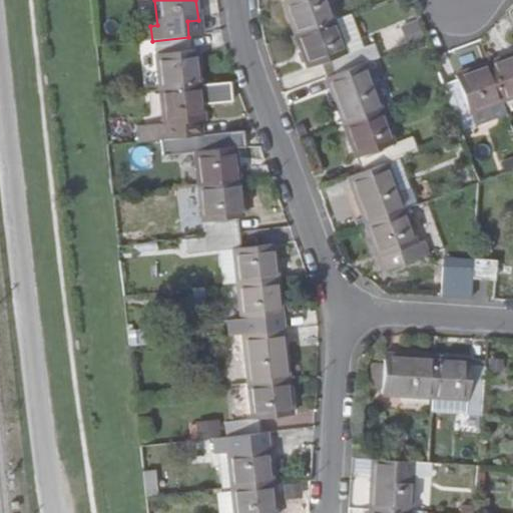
[(284,0),(297,34),(333,21),(325,0),(284,0)]
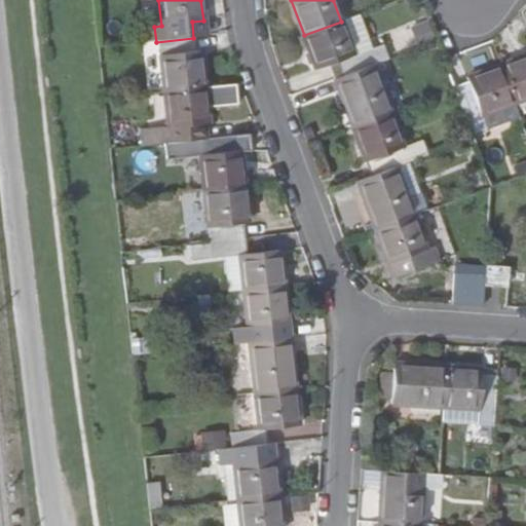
[(372,48),(360,14),(341,22),(353,54),(372,48)]
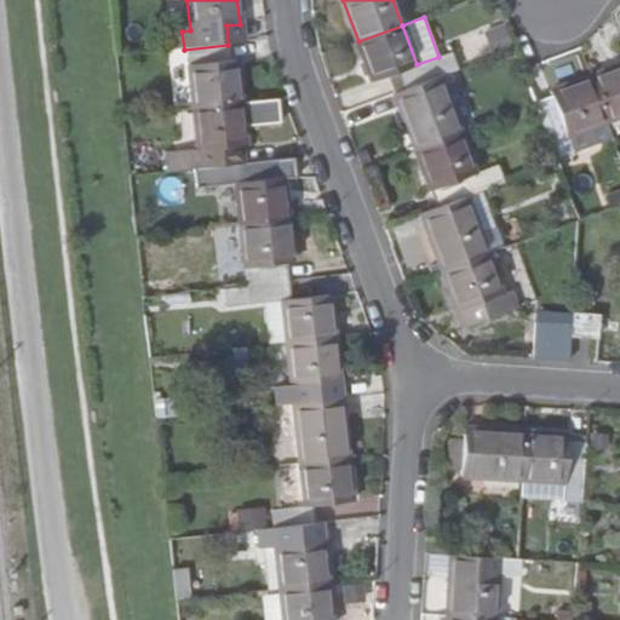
[(417,64),(402,26),(359,41),(373,80),(391,74),(397,92),(438,78),(457,70),(452,52),(438,57),(417,64)]
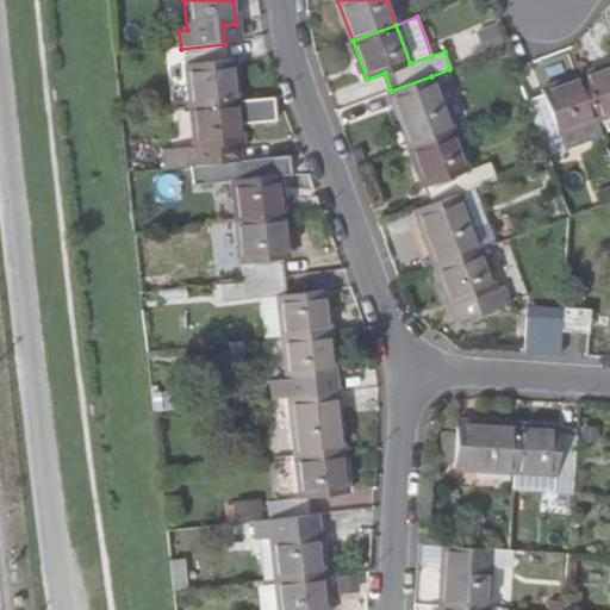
[(230,61),(226,61),(224,44),(181,49),(187,109),(235,103),(230,61)]
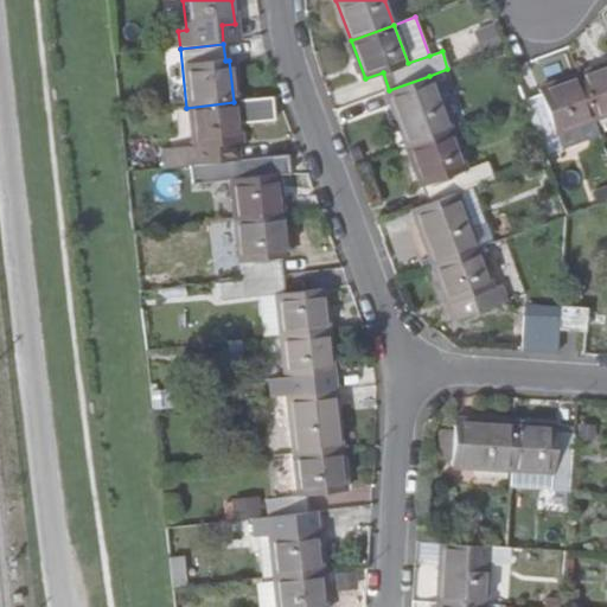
[(606,59),(575,72),(592,115),(606,109),(606,59)]
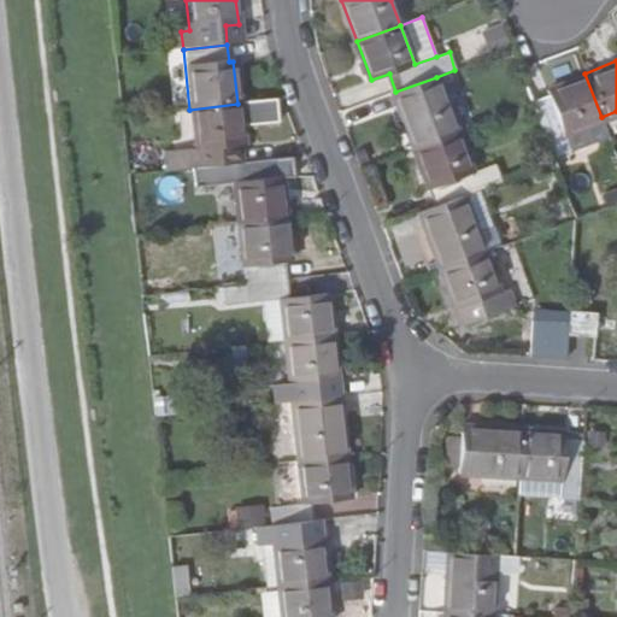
[(550,92),(529,99),(532,107),(550,154),(569,147),(563,131),(601,117),(585,74),(548,88),(550,92)]
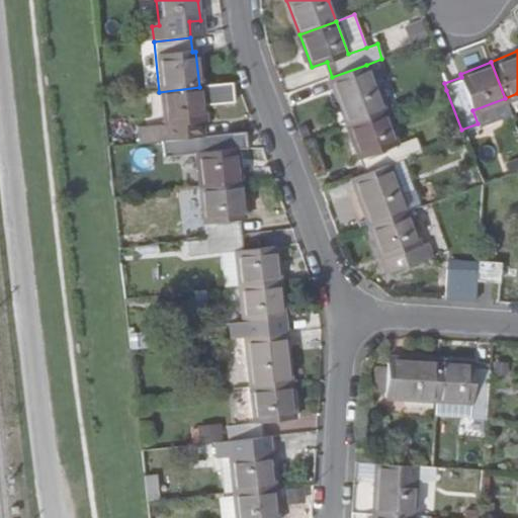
[(366,65),(332,77),(328,79),(347,127),(385,112),(366,65)]
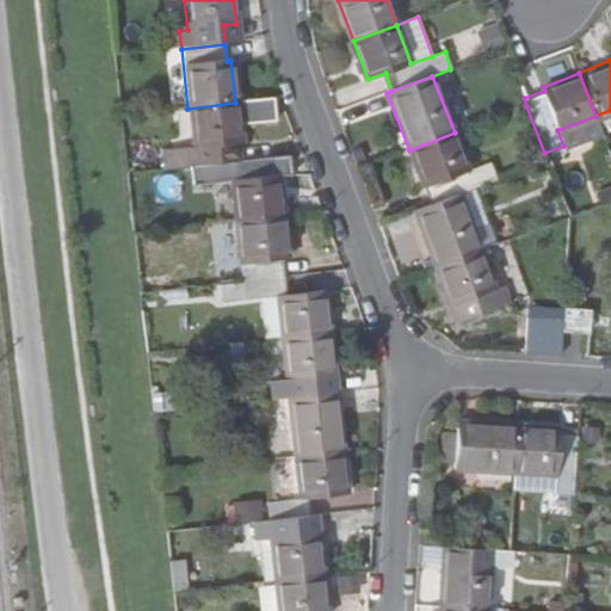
[(273,123),(271,99),(235,103),(187,109),(195,167),(238,162),(235,144),(239,144),(238,125),(273,123)]
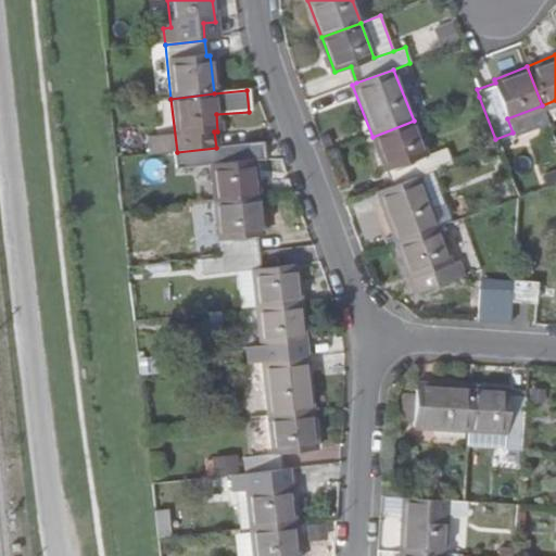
[(513,133),(546,119),(542,105),(507,118),(513,133)]
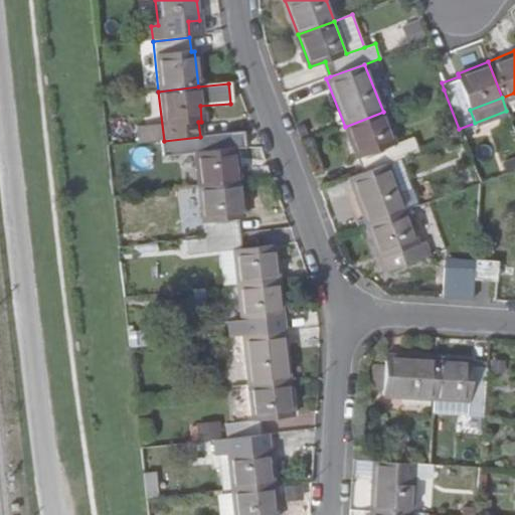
[(396,144),(383,112),(345,127),(356,158),(359,157),(365,171),(384,164),(397,159),(419,151),(414,137),(396,144)]
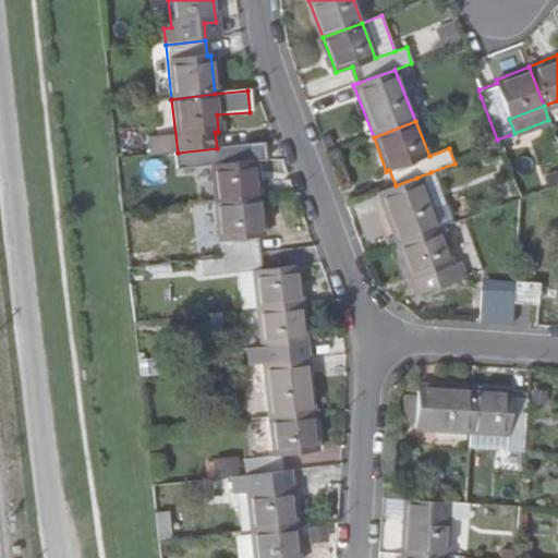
[(134,132),(117,133),(118,150),(135,149),(134,132)]
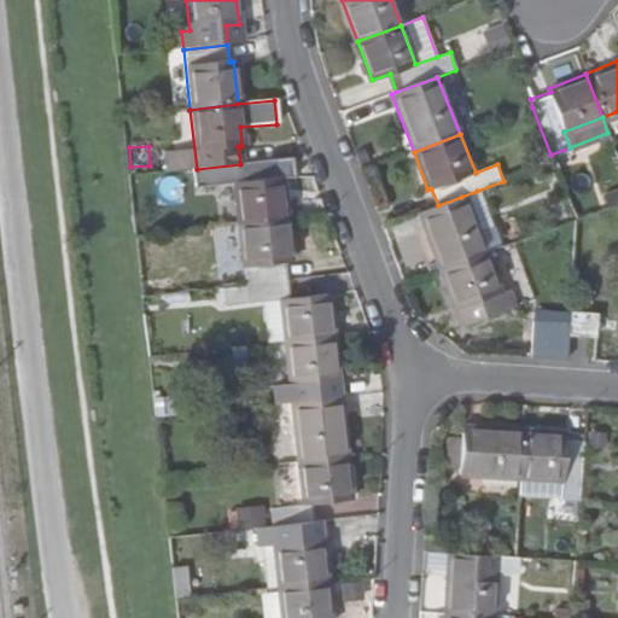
[(284,222),(277,161),(240,164),(197,169),(173,172),(175,190),(233,185),(237,227),(284,222)]
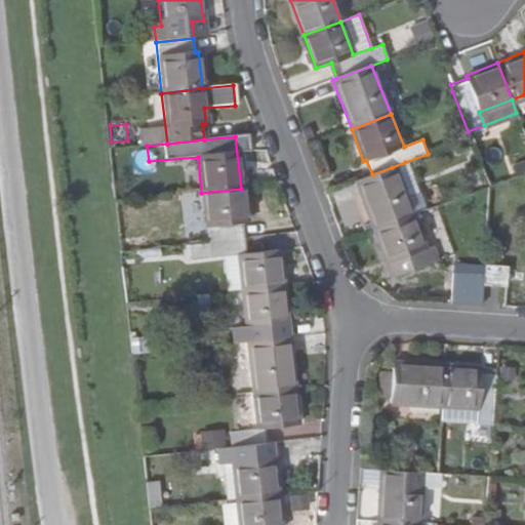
[(416,192),(405,162),(392,167),(403,197),(416,192)]
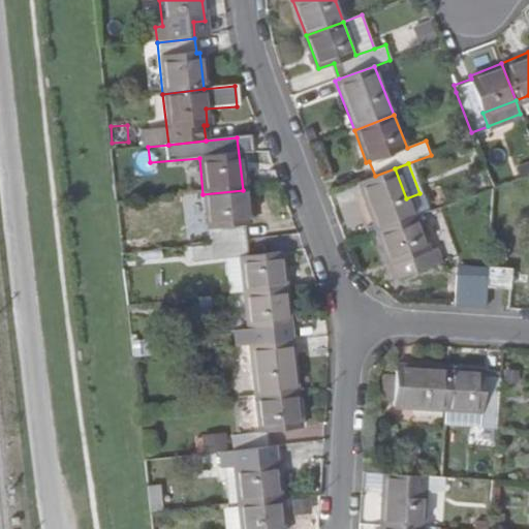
[(395,168),(375,176),(361,181),(379,228),(413,216),(406,198),(395,168)]
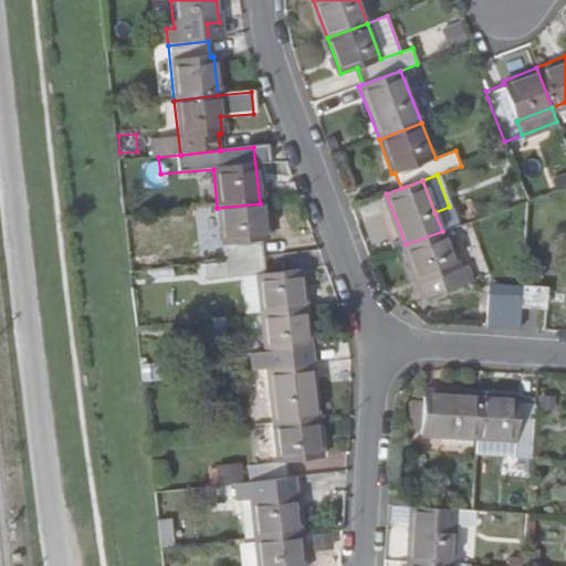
[(260,241),(263,241),(260,203),(217,208),(223,263),(262,259),(260,241)]
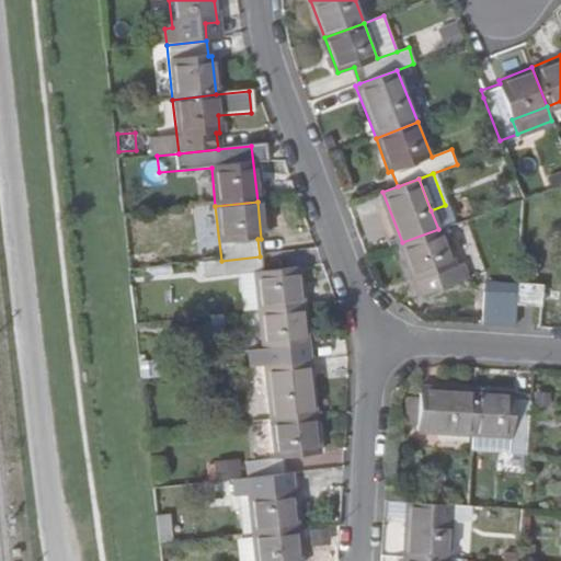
[(458,279),(438,229),(402,242),(415,278),(419,276),(424,293),(458,279)]
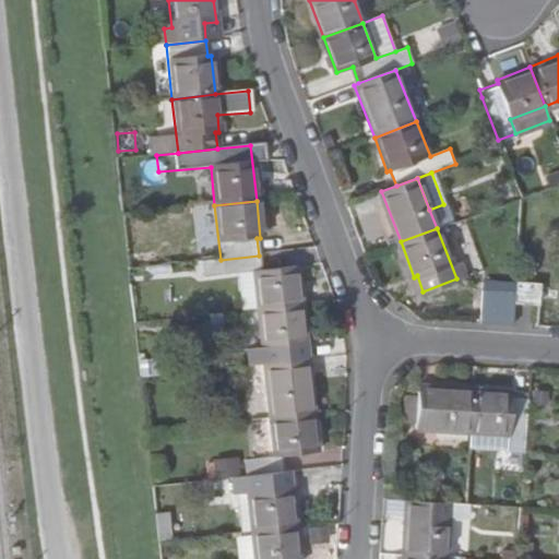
[(295,269),(261,272),(259,256),(221,260),(222,276),(253,273),(257,310),(299,306),(295,269)]
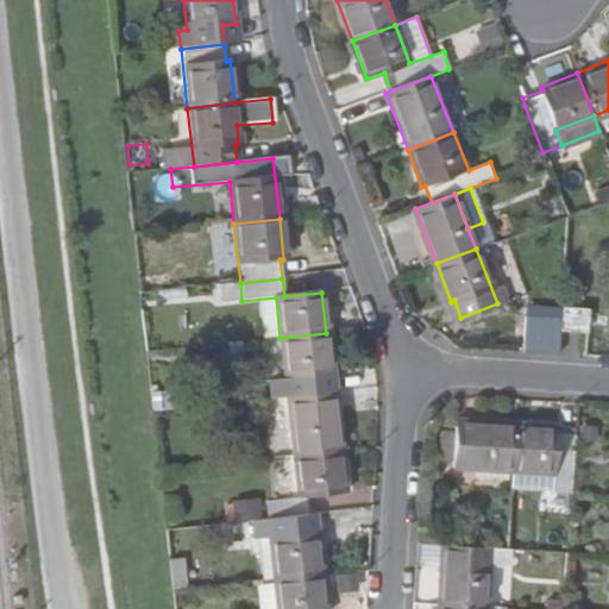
[(556,352),(557,303),(521,303),(520,351),(556,352)]
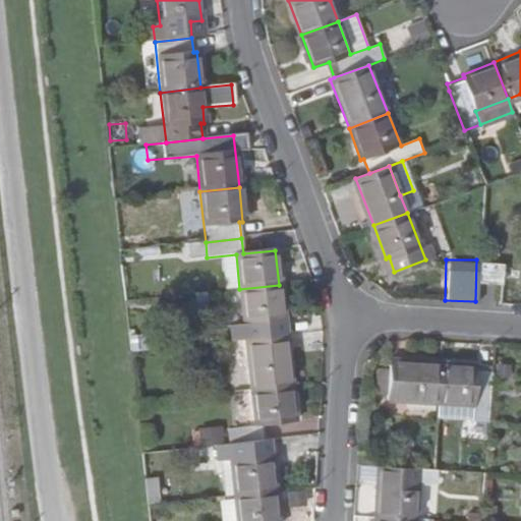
[(478,283),(497,283),(499,264),(480,262),(478,283)]
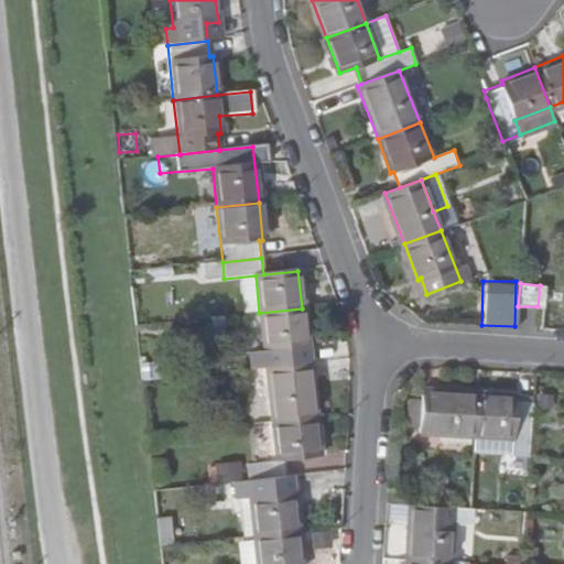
[(302,347),(306,347),(302,308),(259,313),(266,368),(304,364),(302,347)]
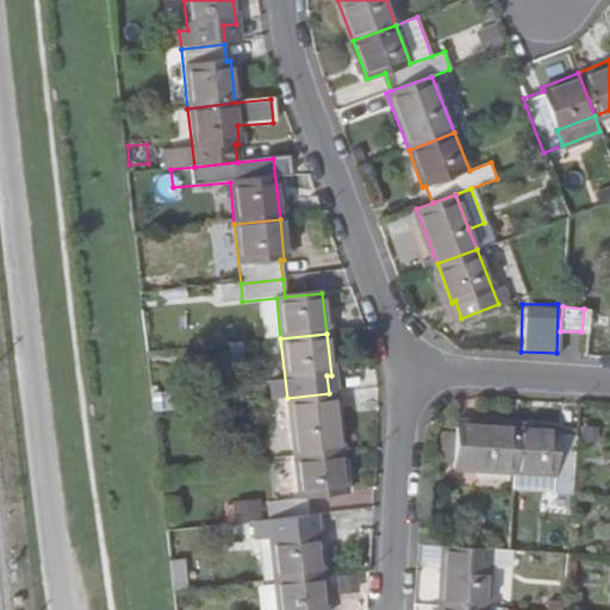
[(340,454),(332,392),(329,393),(287,398),(293,459),(340,454)]
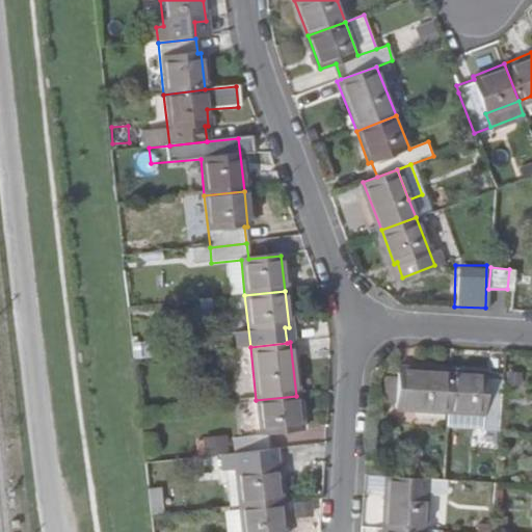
[(448,372),(395,369),(393,409),(445,411),(448,372)]
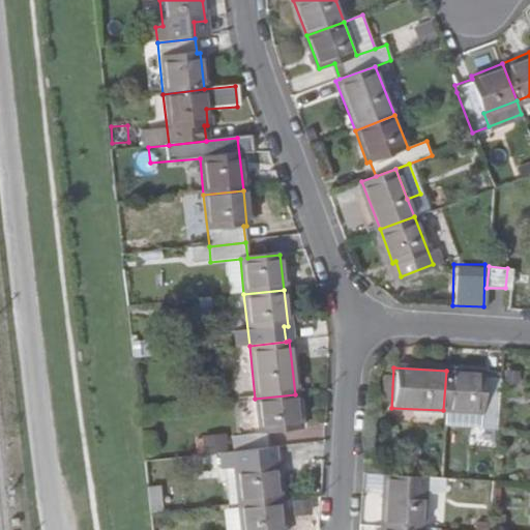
[(478,425),(478,428),(495,427),(498,377),(479,376),(479,372),(446,371),(443,410),(478,412),(478,425)]
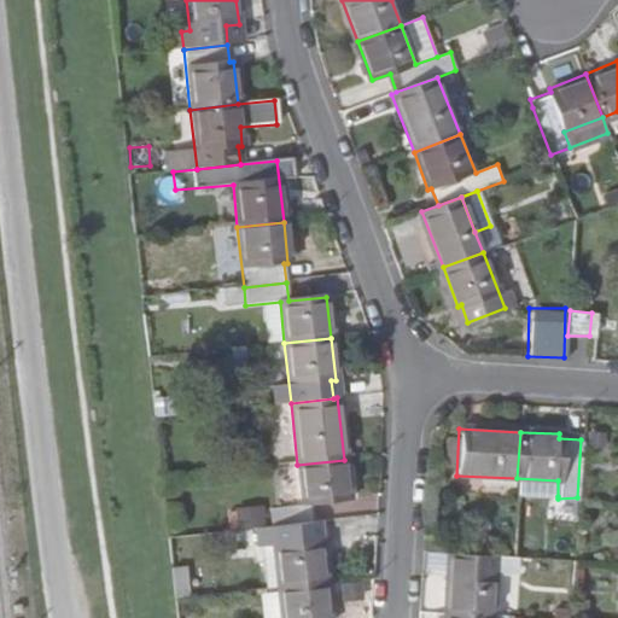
[(309,507),(348,502),(344,460),(297,465),(302,507),(267,511),(270,528),(313,524),(309,507)]
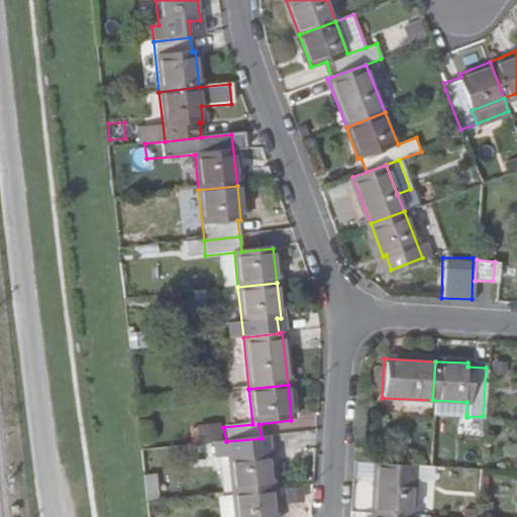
[(432,400),(431,414),(467,415),(467,402),(432,400)]
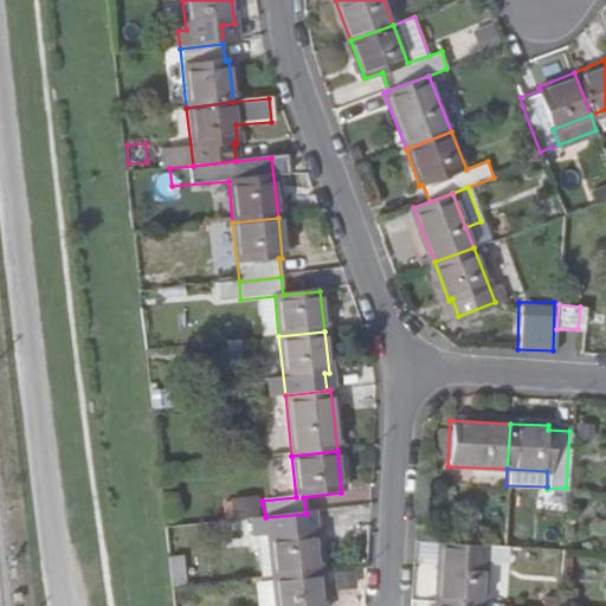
[(265,517),(249,519),(251,537),(265,535),(270,577),(316,572),(311,532),(307,532),(307,514),(265,517)]
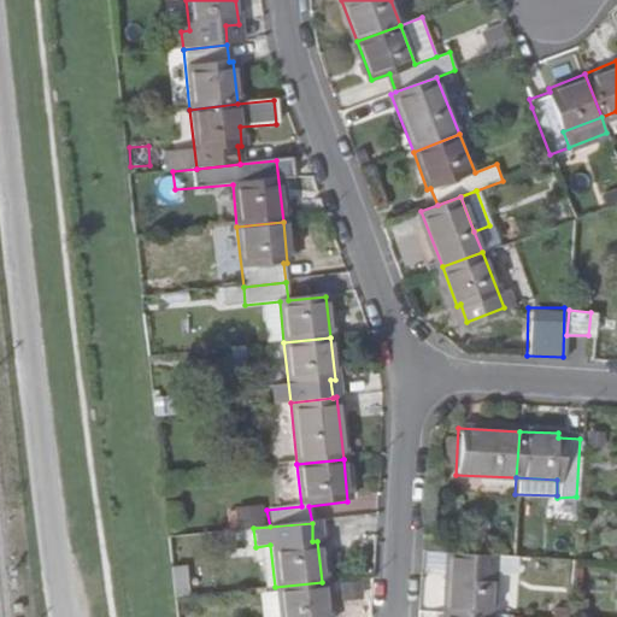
[(256,547),(260,589),(275,587),(270,545),(256,547)]
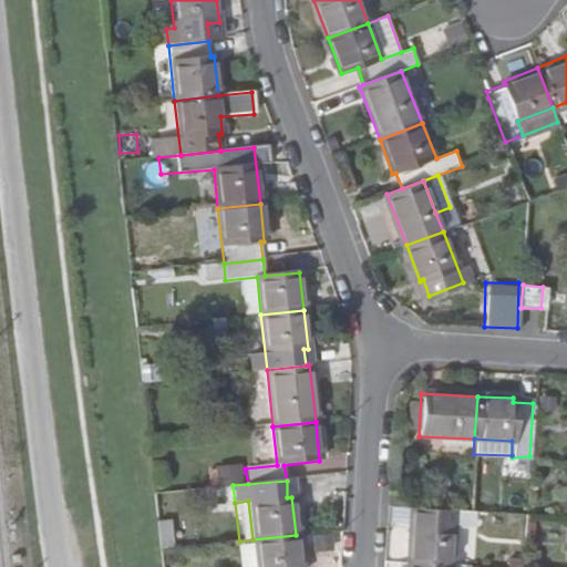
[(414,525),(409,525),(406,564),(450,566),(452,527),(467,528),(468,512),(414,508),(414,525)]
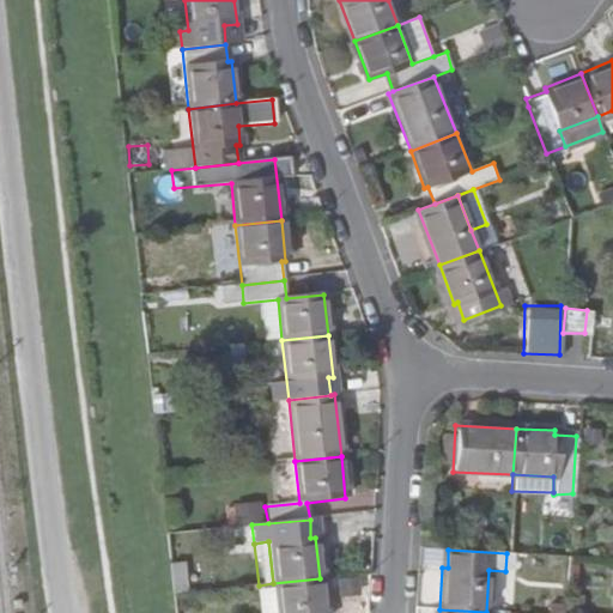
[(169,593),(186,590),(182,558),(165,560),(169,593)]
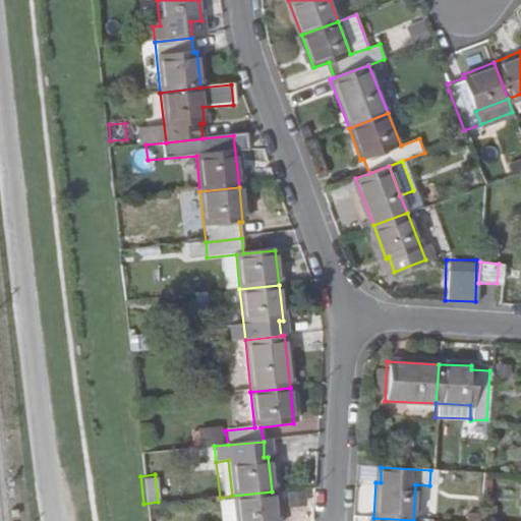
[(283,505),(305,504),(305,488),(283,489),(283,505)]
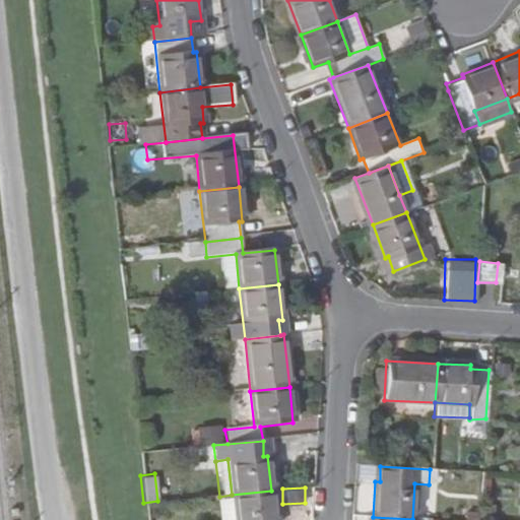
[(274,519),(271,491),(232,495),(234,519),(274,519)]
